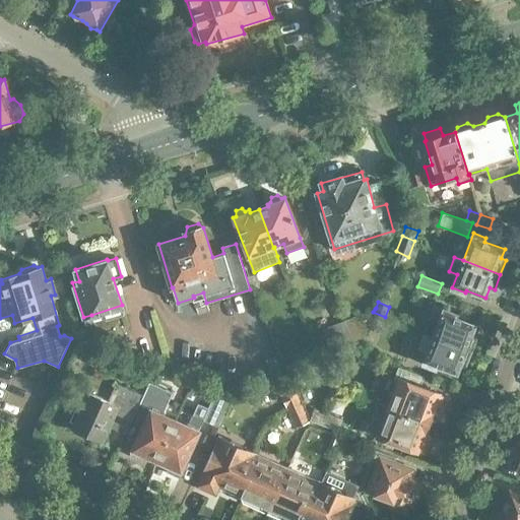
[(425,332),(471,351),(476,337),(471,335),(475,325),(456,318),(457,314),(445,310),(441,319),(431,315),(425,332)]
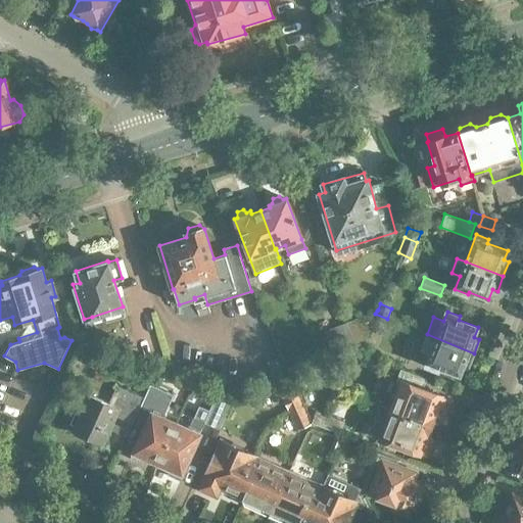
[(382,334),(387,319),(375,314),(369,330),(371,330),(382,334)]
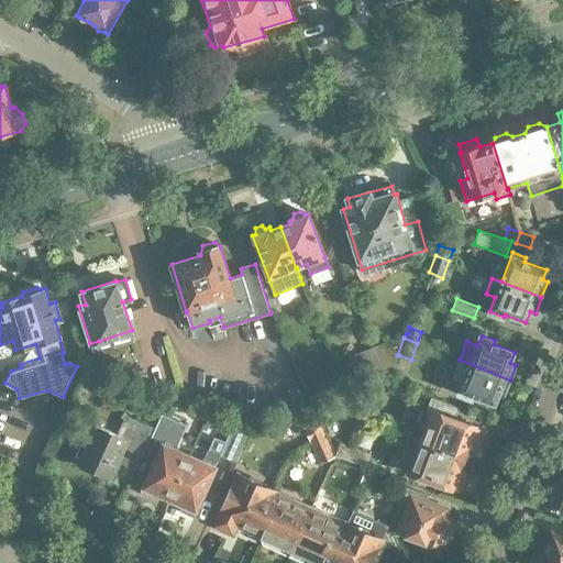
[(504,397),(510,381),(460,360),(453,376),(453,377),(453,378),(462,383),(457,395),(472,400),(473,396),(495,405),(498,395),(504,397)]
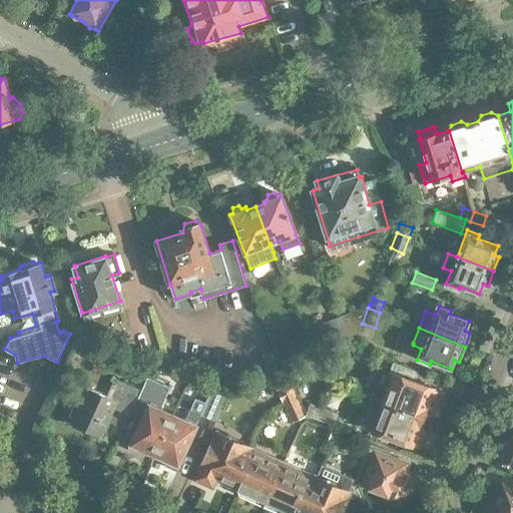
[(88,352),(93,340),(79,334),(74,346),(88,352)]
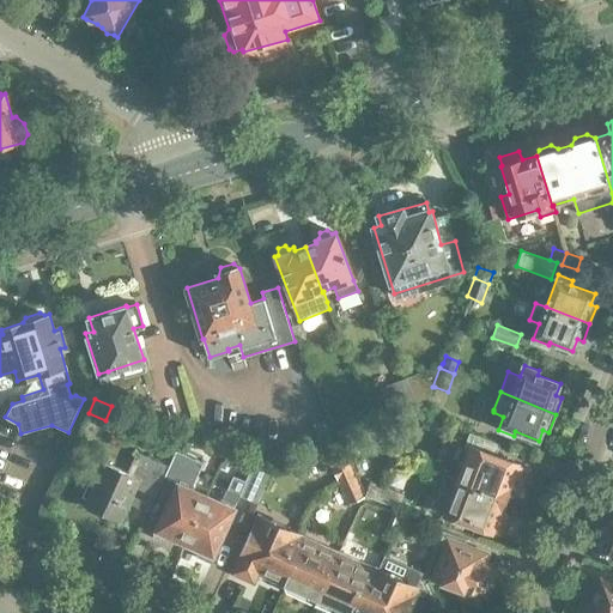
[(499,444),(469,432),(463,450),(468,453),(463,463),(459,462),(454,475),(453,477),(459,479),(505,498),(511,484),(522,487),(529,471),(514,465),(515,462),(496,455),(499,444)]
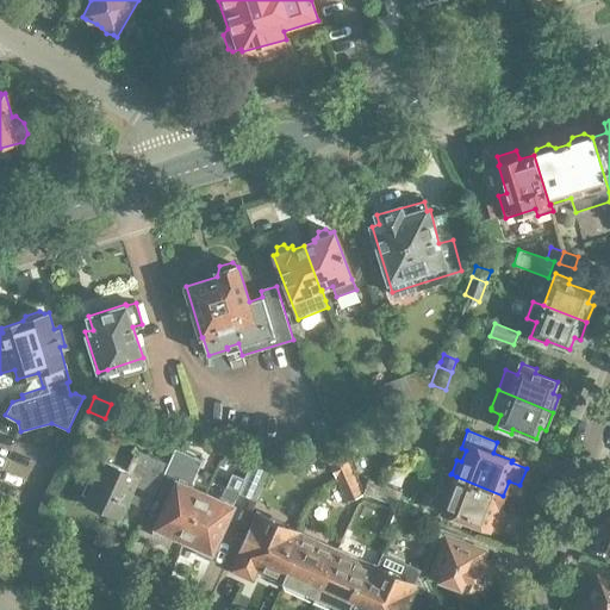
[(163,474),(170,459),(175,449),(167,446),(160,460),(137,449),(126,471),(105,460),(98,474),(92,472),(81,493),(88,497),(85,503),(122,520),(137,485),(154,493),(163,474)]
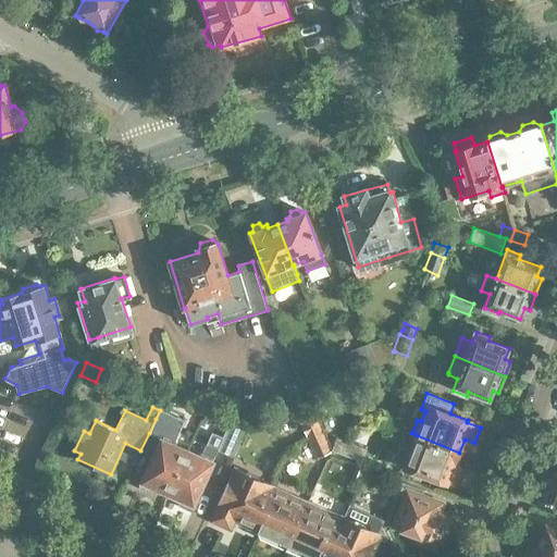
[(156,419),(149,433),(161,438),(140,485),(151,491),(153,485),(168,492),(186,450),(192,438),(180,433),(185,420),(160,410),(156,419)]
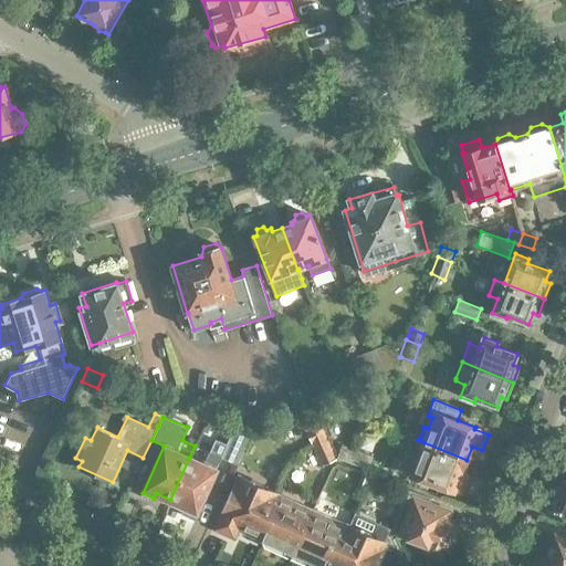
[(318,453),(331,449),(326,439),(321,425),(308,430),(318,453)]
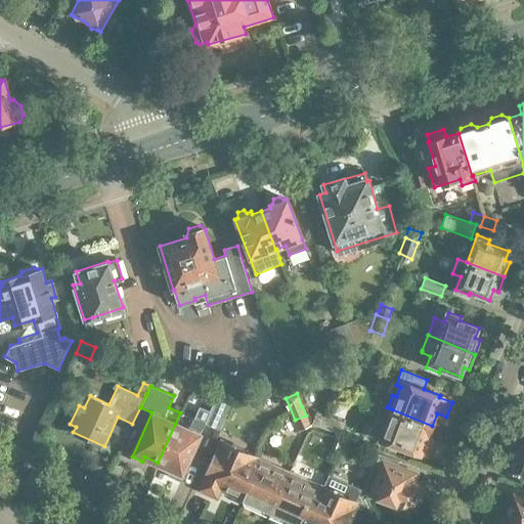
[(219,430),(232,403),(216,396),(210,411),(200,407),(191,426),(188,425),(186,429),(175,424),(158,463),(171,469),(169,474),(178,479),(204,424),(219,430)]
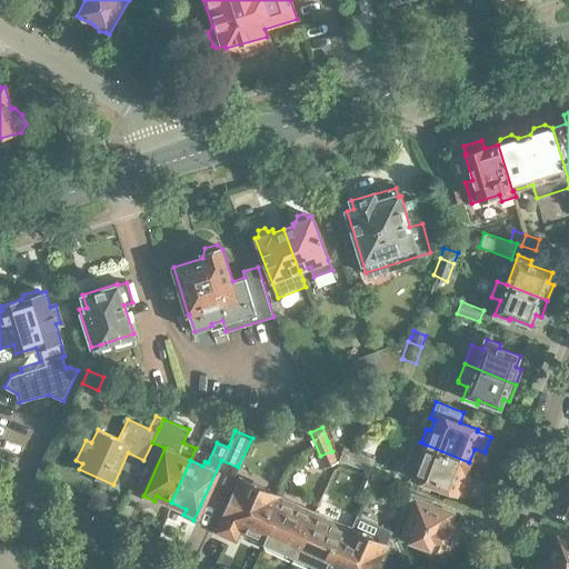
[(421,441),(415,439),(409,453),(421,459),(420,459),(417,461),(413,469),(416,472),(415,476),(458,492),(458,491),(468,496),(475,479),(465,475),(469,462),(426,445),(420,442),(421,441)]
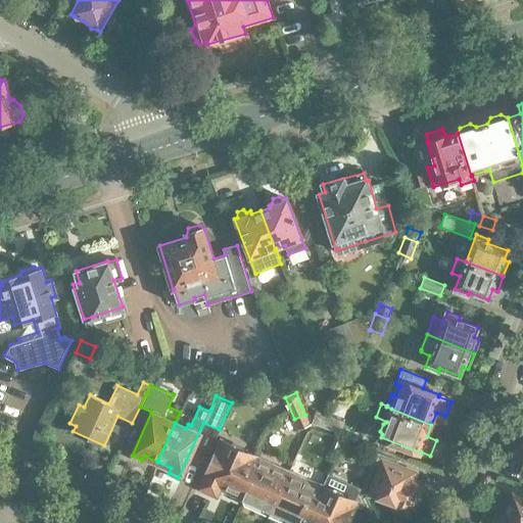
[(320,424),(325,413),(318,410),(313,422),(320,424)]
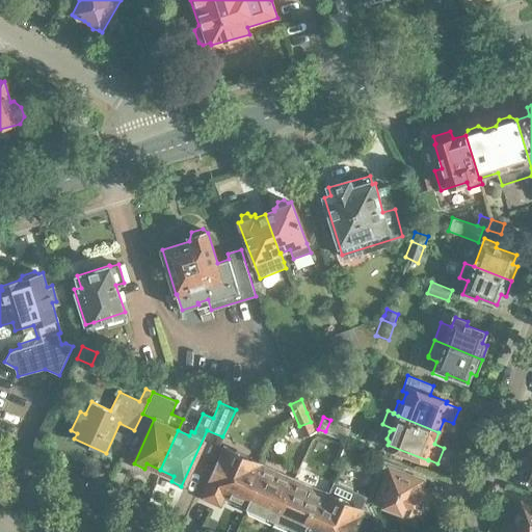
[(330,420),(325,431),(347,440),(351,428),(330,420)]
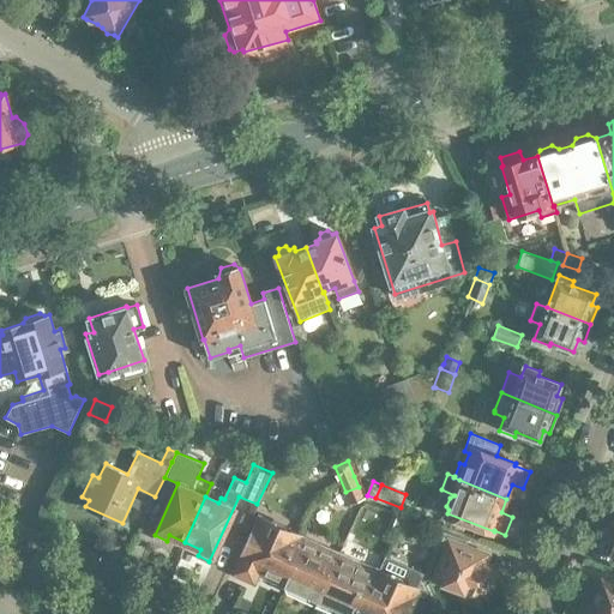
[(359,487),(345,492),(350,503),(362,497),(359,487)]
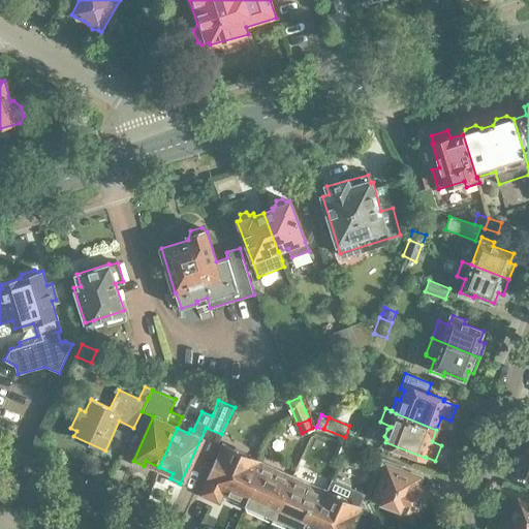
[(348,457),(352,446),(342,442),(339,454),(348,457)]
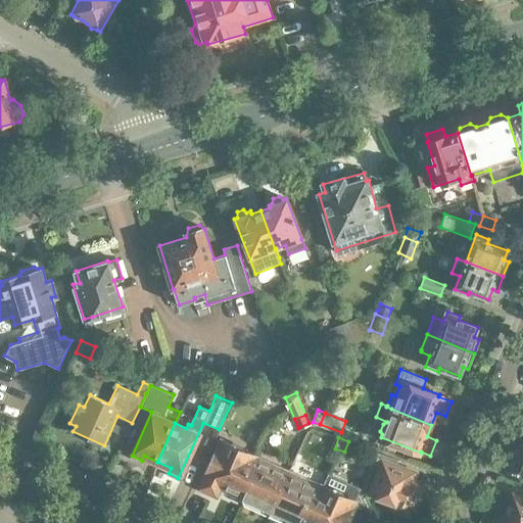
[(248,472),(254,457),(256,454),(223,438),(221,443),(218,442),(202,475),(205,476),(201,487),(216,493),(220,486),(245,498),(255,476),(248,472)]
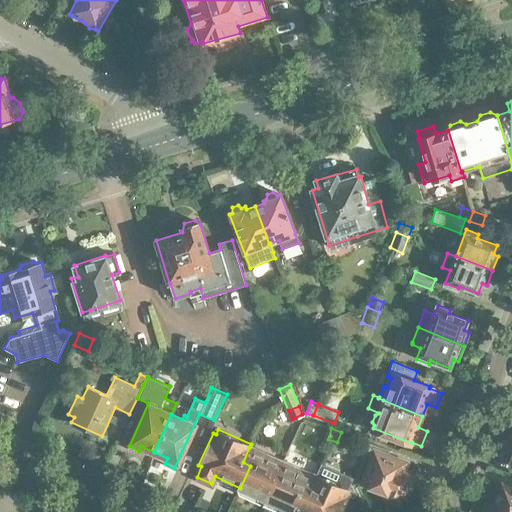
[(341,432),(337,442),(347,446),(351,436),(341,432)]
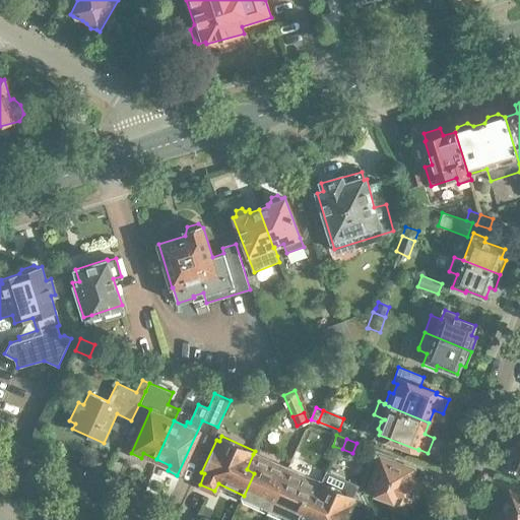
[(408,476),(411,470),(385,459),(386,454),(375,451),(372,461),(379,464),(369,490),(394,500),(392,505),(403,510),(406,504),(409,505),(411,501),(416,503),(420,492),(416,490),(418,485),(403,479),(405,475),(408,476)]
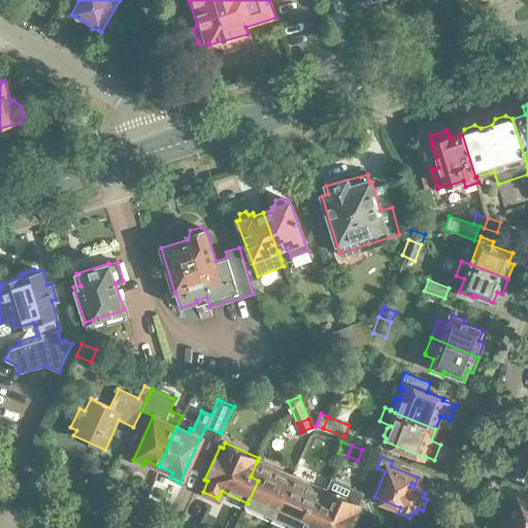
[(258,481),(248,503),(245,508),(257,514),(260,507),(274,515),(291,477),(257,461),(251,476),(258,481)]
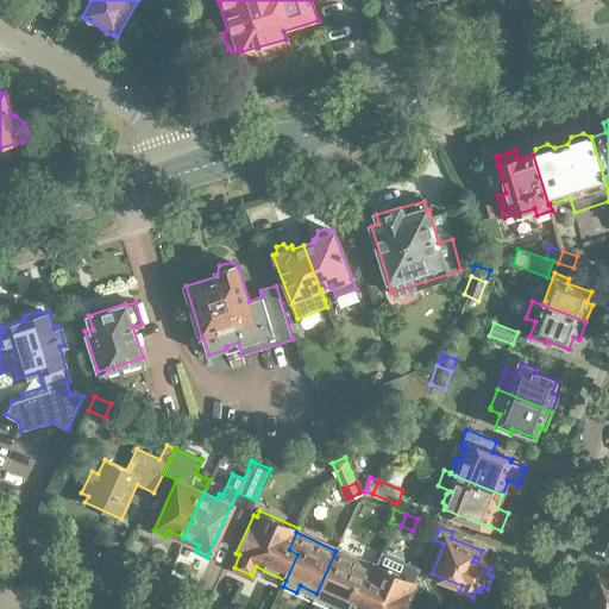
[(374,569),(336,551),(316,594),(331,601),(328,607),(333,608),(345,608),(346,608),(358,583),(365,586),(374,569)]
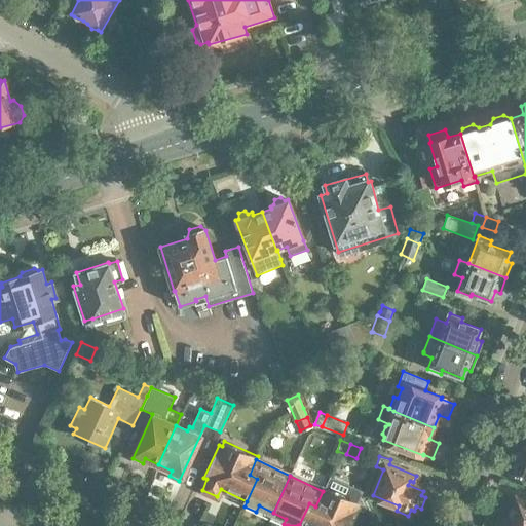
[(309,503),(299,525),(301,525),(351,525),(360,510),(355,508),(363,492),(330,478),(323,491),(315,506),(309,503)]
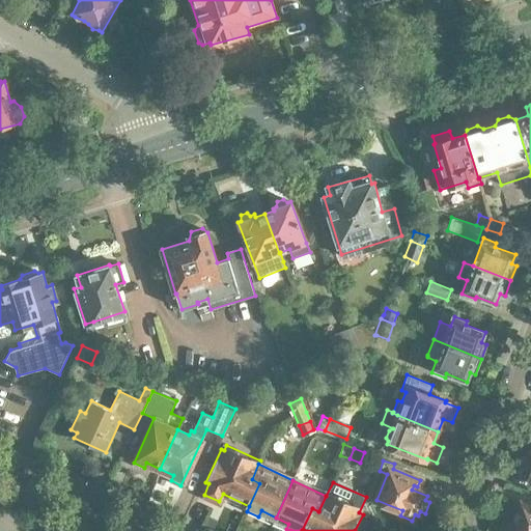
[(530,530),(530,505),(520,502),(508,530),(530,530)]
